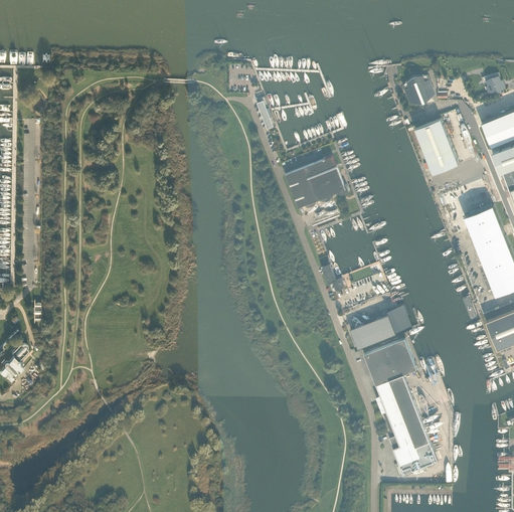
[(423,105),(434,97),(426,77),(413,78),(403,88),(410,106),(423,105)]
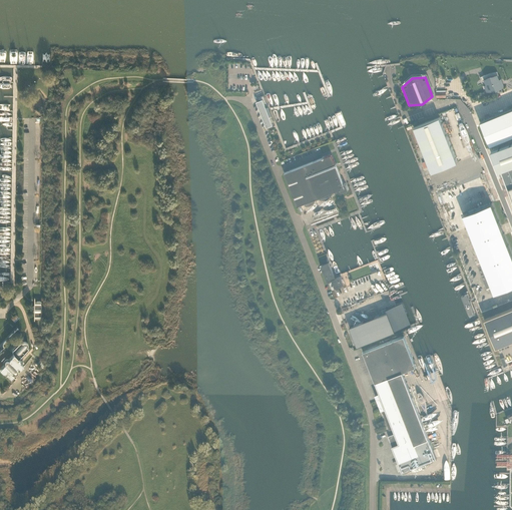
[(498,78),(487,83),(491,93),(487,94),(487,95),(497,91),(497,92),(505,89),(504,89),(502,83),(500,83),(498,78)]
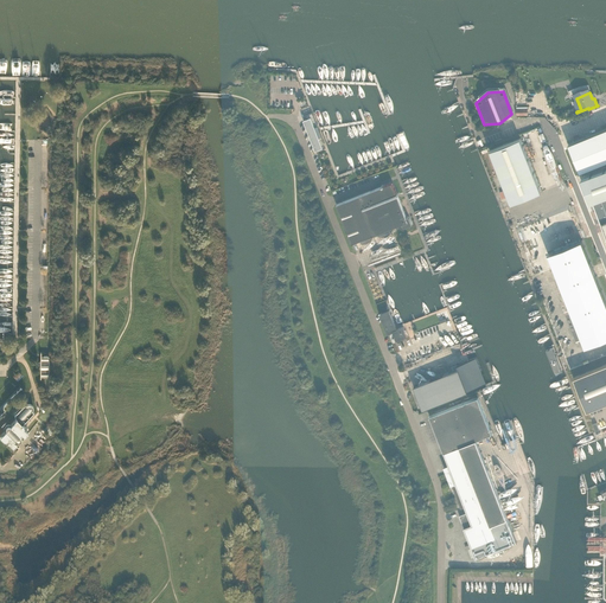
[(321,151),(310,121),(303,123),(314,154),(321,151)]
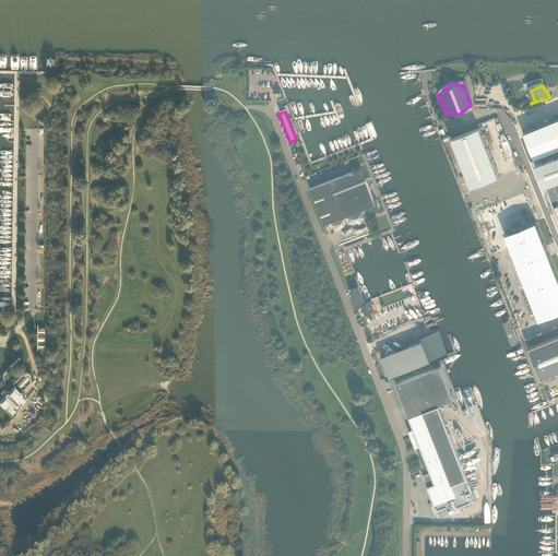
[(557,120),(522,135),(532,162),(557,151),(557,118),(557,120)]
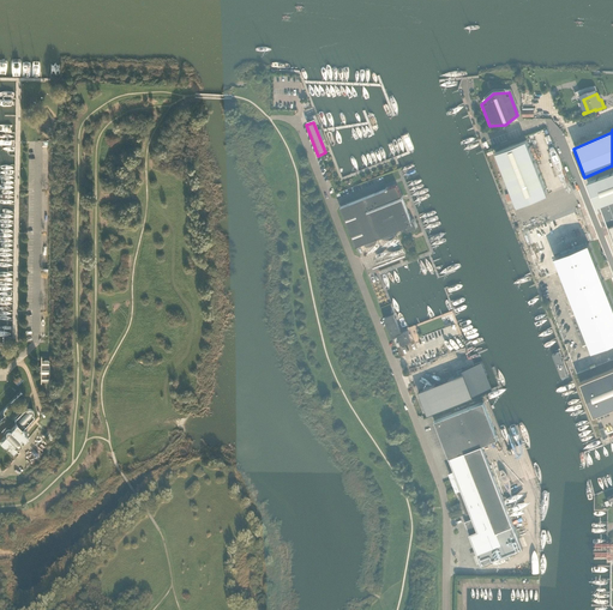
[(516,207),(530,201),(546,195),(526,144),(494,156),(516,207)]
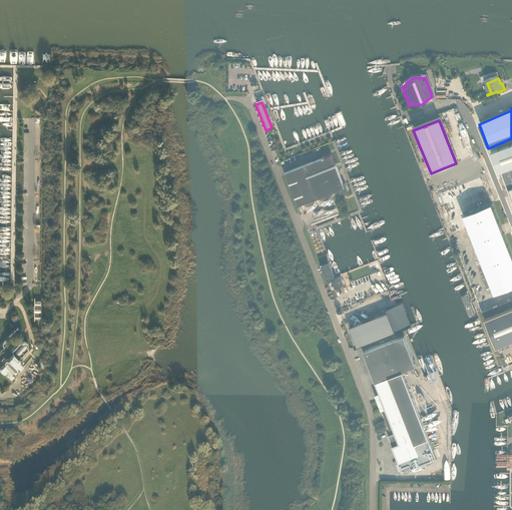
[(511,143),(492,151),(499,171),(501,171),(503,178),(502,179),(502,180),(503,180),(503,181),(503,182),(504,183),(504,184),(506,183),(508,189),(507,190),(511,201),(511,143)]
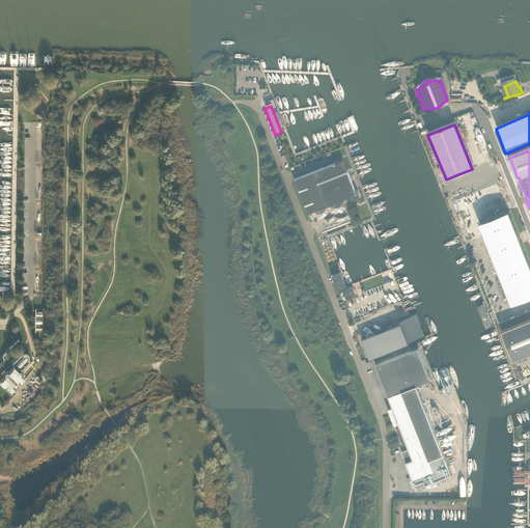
[(355,193),(342,163),(294,182),(307,216),(351,199),(352,201),(354,202),(360,200),(357,194),(355,193)]
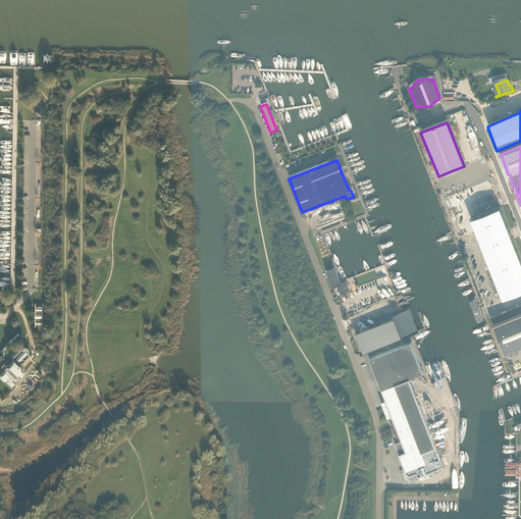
[(424,189),(429,187),(422,167),(416,169),(424,189)]
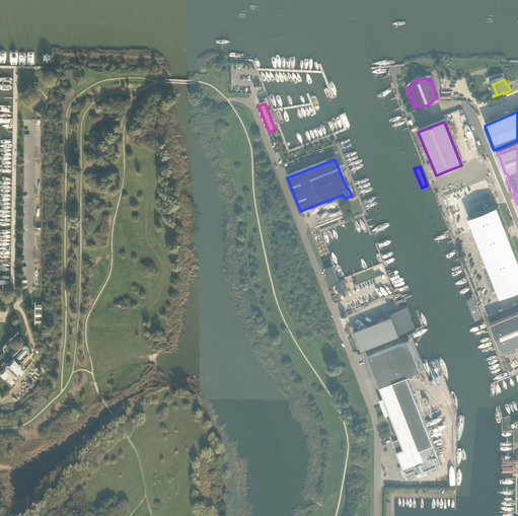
[(517,263),(497,208),(467,220),(499,300),(517,292),(517,263)]
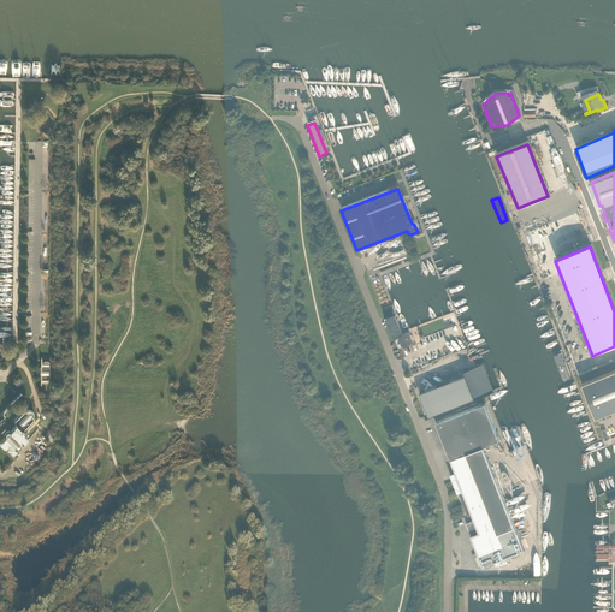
[(398,339),(402,348),(412,344),(408,336),(401,338),(394,319),(385,322),(392,342),(398,339)]
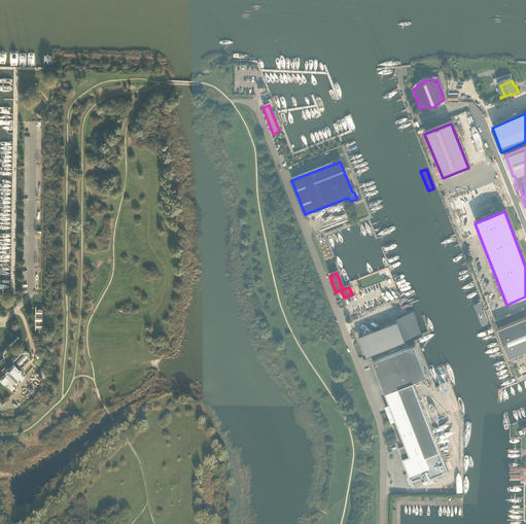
[(479,303),(472,305),(480,324),(486,321),(479,303)]
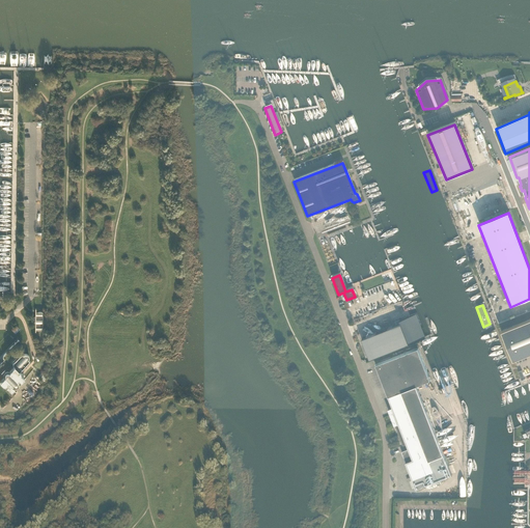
[(34,334),(36,333),(42,333),(42,315),(37,315),(34,312),(34,318),(30,322),(34,329),(34,334)]
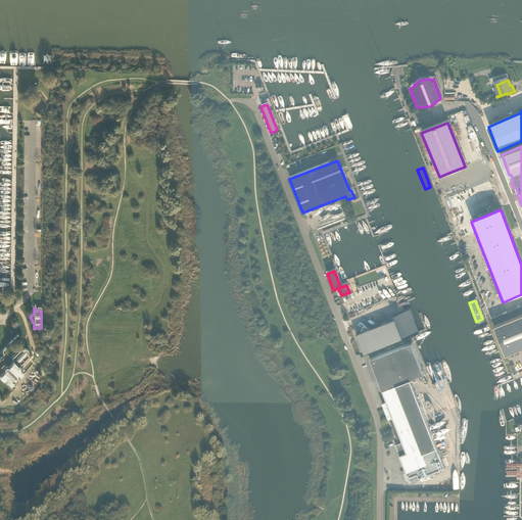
[(394,321),(356,336),(364,356),(402,341),(418,335),(409,312),(393,318),(394,321)]
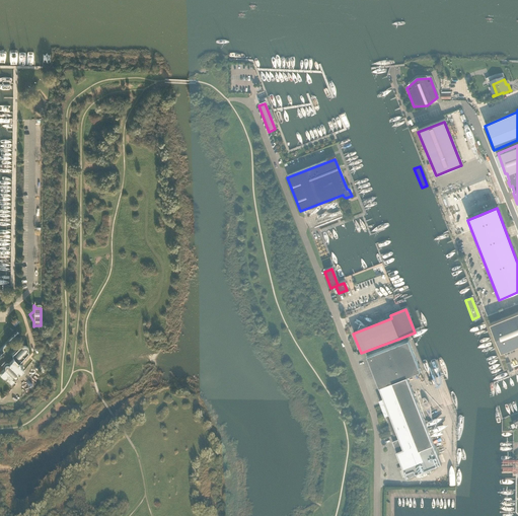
[(517,313),(490,325),(501,354),(517,347),(517,313)]
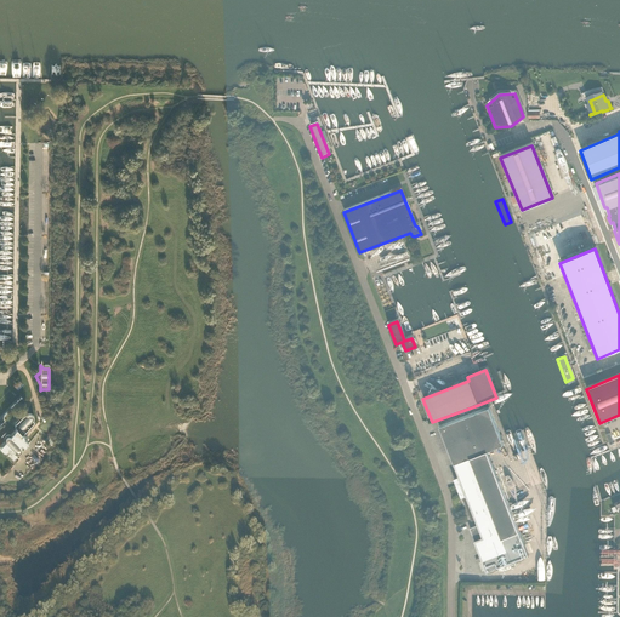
[(0,476),(3,479),(17,462),(15,460),(28,445),(22,441),(23,439),(22,438),(24,435),(24,436),(33,427),(32,424),(33,423),(33,422),(33,421),(33,420),(32,418),(30,418),(30,417),(29,417),(28,417),(27,417),(27,418),(26,418),(24,418),(23,418),(13,409),(5,417),(4,418),(3,420),(3,421),(3,422),(3,423),(4,424),(0,428),(0,476)]
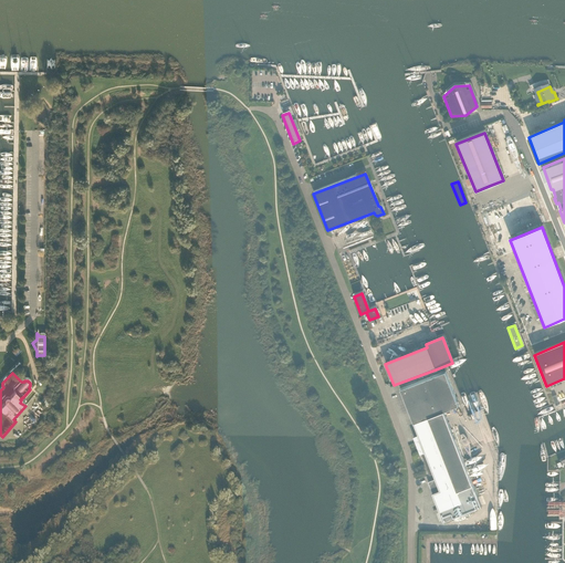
[(450,412),(458,408),(445,374),(399,392),(412,426),(443,414),(450,412)]
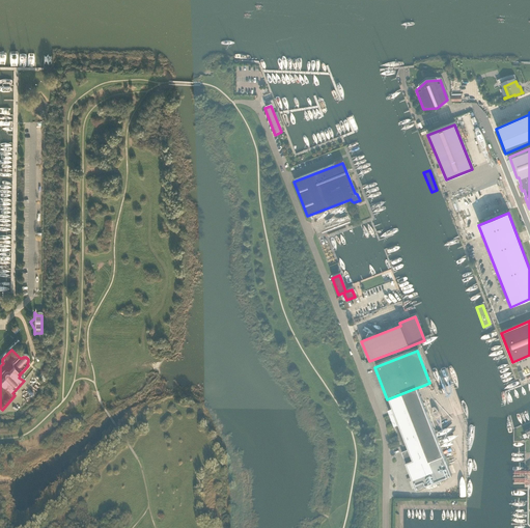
[(408,452),(400,454),(415,492),(450,478),(416,388),(387,399),(408,452)]
